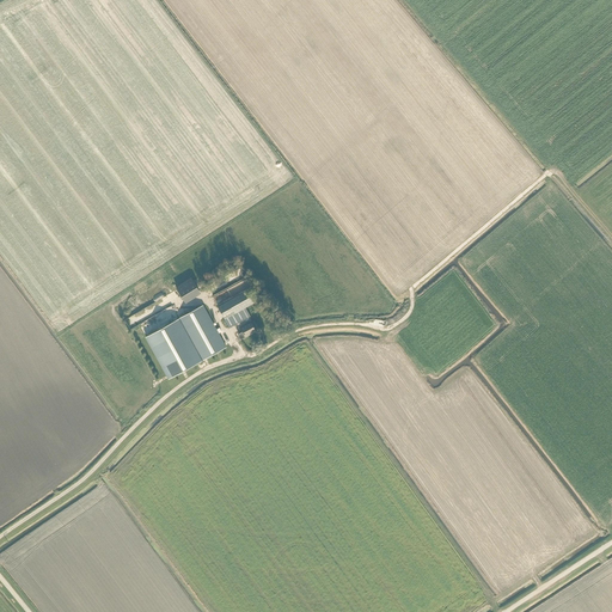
[(176,285),(187,299),(202,288),(193,274),(176,285)]
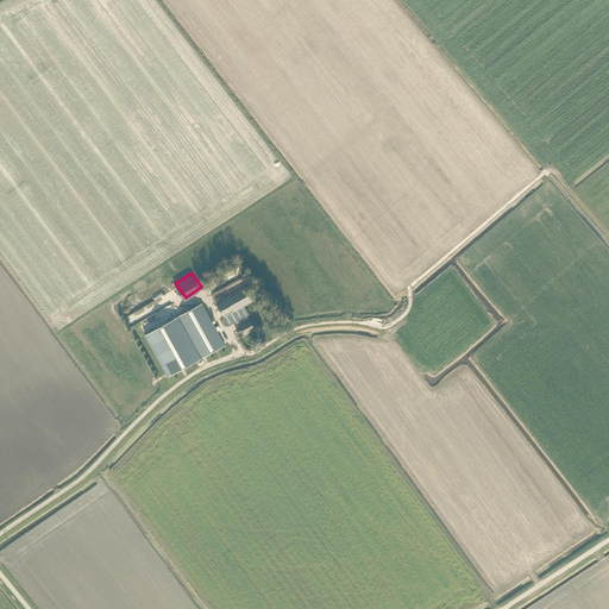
[(217,306),(224,318),(223,318),(227,326),(249,314),(244,307),(252,302),(245,289),(217,306)]
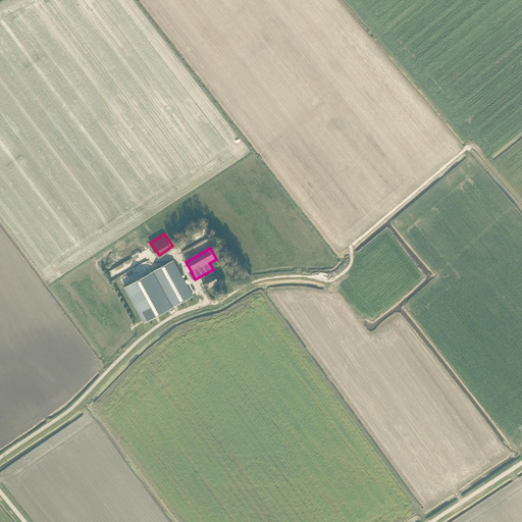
[(128,250),(102,264),(111,280),(119,275),(114,267),(133,257),(128,250)]
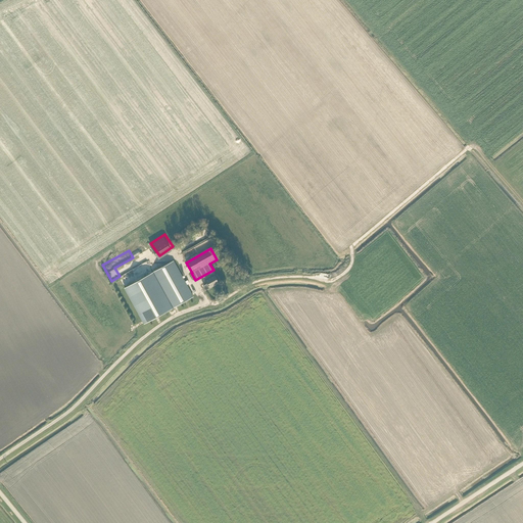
[(125,288),(144,324),(193,298),(174,260),(125,288)]
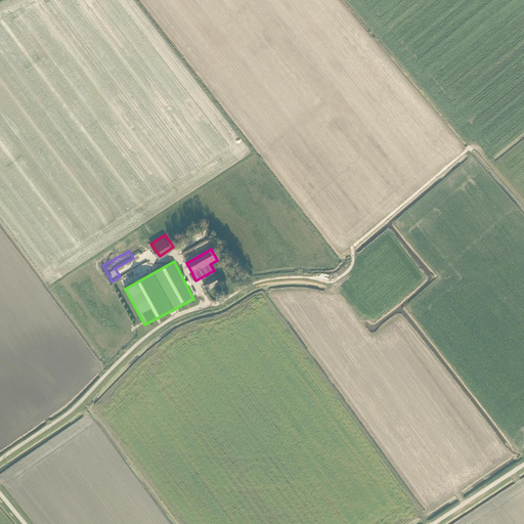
[(205,290),(207,291),(210,289),(219,284),(222,282),(218,274),(215,276),(215,275),(206,280),(208,285),(205,286),(204,288),(205,290)]
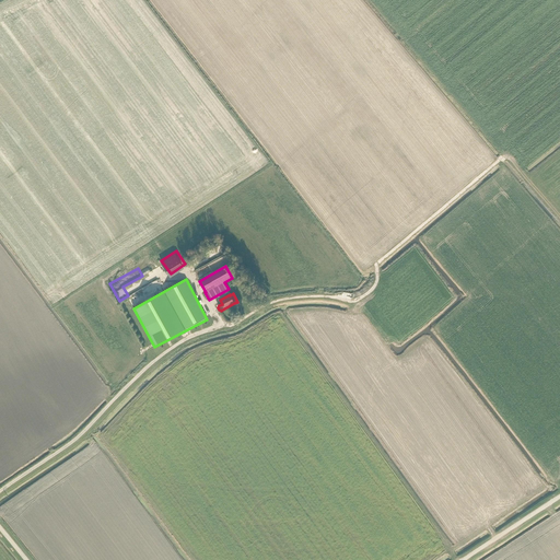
All buildings are outlined.
